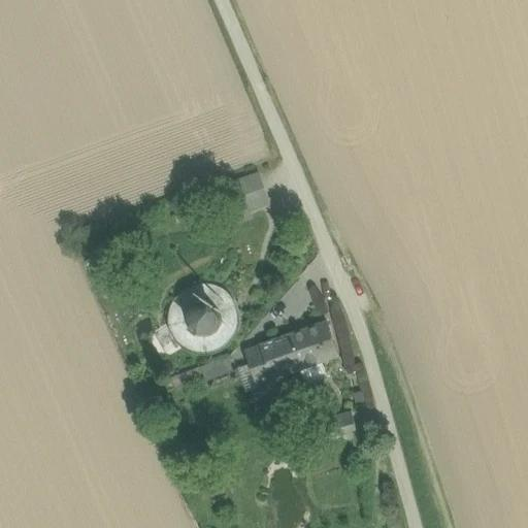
[(268,202),(258,176),(224,189),(237,223),(252,218),(249,209),(268,202)]
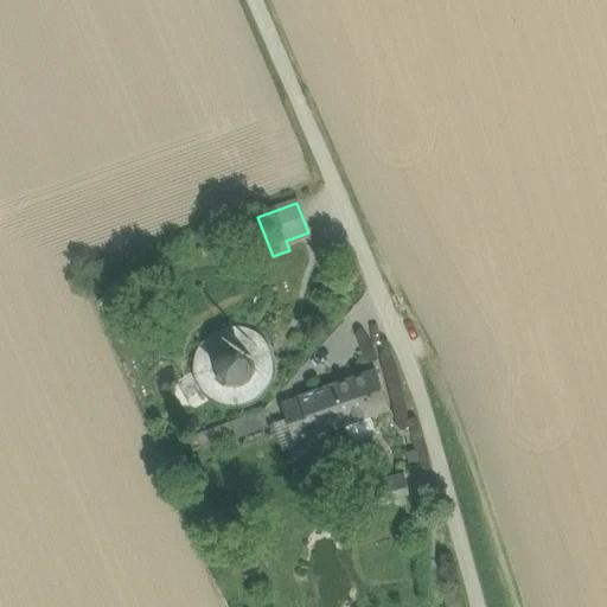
[(241,326),(231,326),(222,328),(213,332),(206,338),(200,345),(196,353),(193,363),(193,372),(196,381),(199,389),(205,397),(212,403),(221,407),(230,409),(238,409),(248,408),(256,403),(264,398),(270,390),(274,382),(276,374),(276,364),(274,355),(270,346),(264,339),(257,333),(249,328),(241,326)]
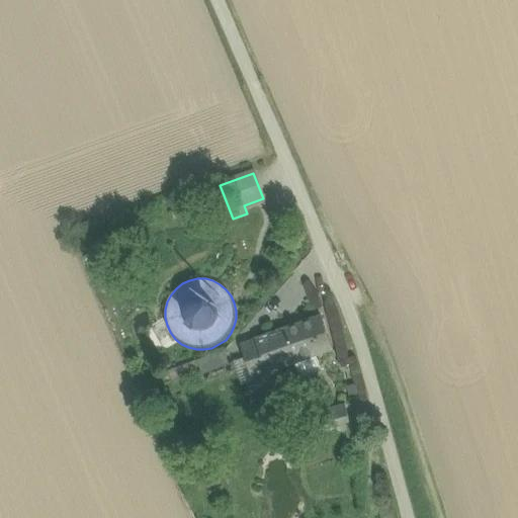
[(321,317),(282,330),(295,364),(296,363),(316,357),(333,351),(321,317)]
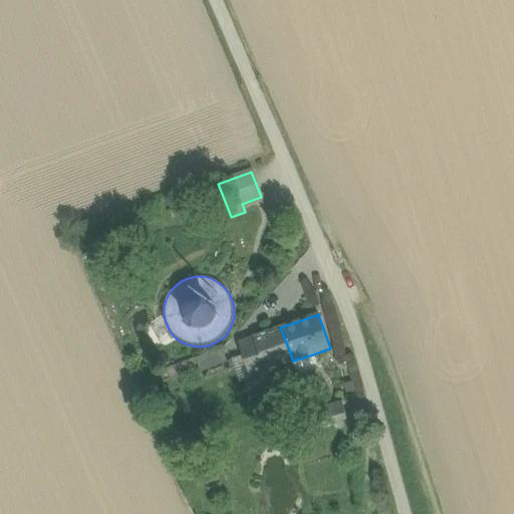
[(255,340),(239,346),(243,356),(252,381),(269,375),(268,369),(293,361),(280,327),(254,336),(255,340)]
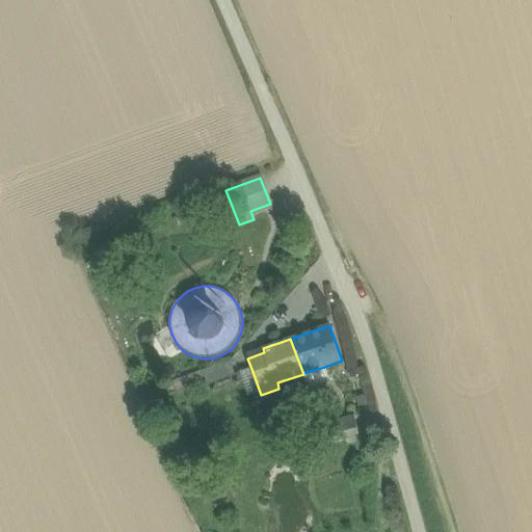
[(208,386),(236,375),(231,361),(203,371),(208,386)]
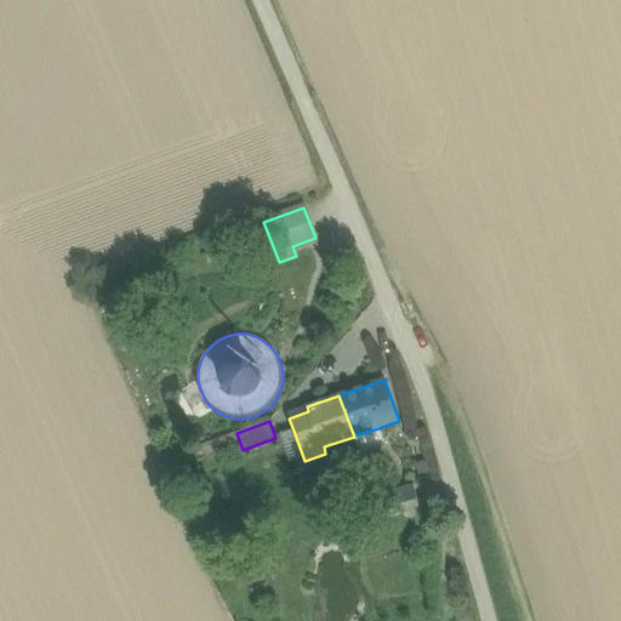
[(379,428),(355,436),(362,453),(385,444),(379,428)]
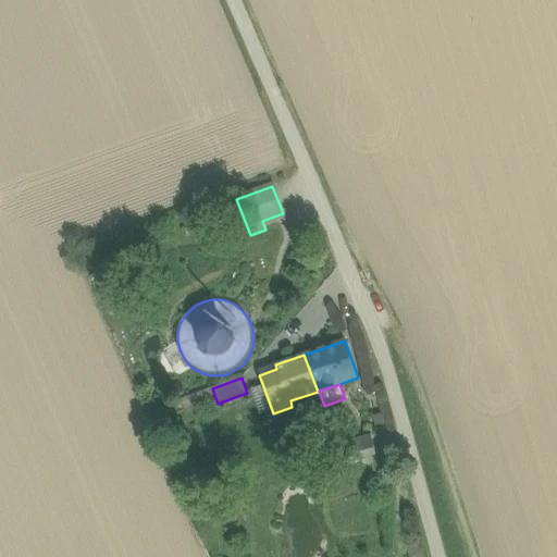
[(257,419),(273,413),(263,386),(247,393),(257,419)]
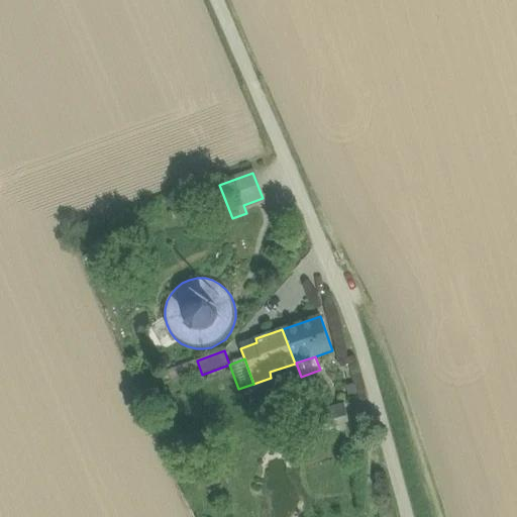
[(351,427),(345,404),(313,413),(319,436),(351,427)]
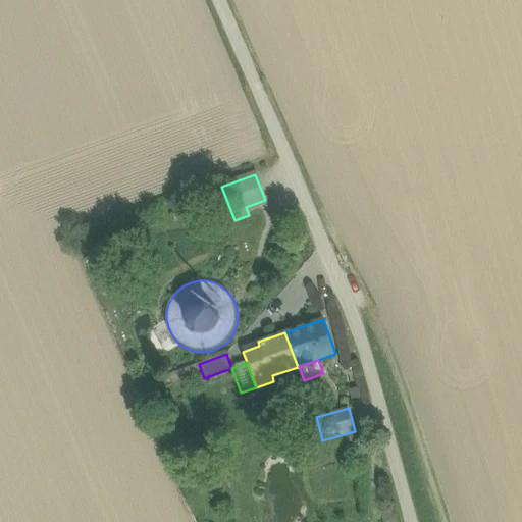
All buildings are outlined.
